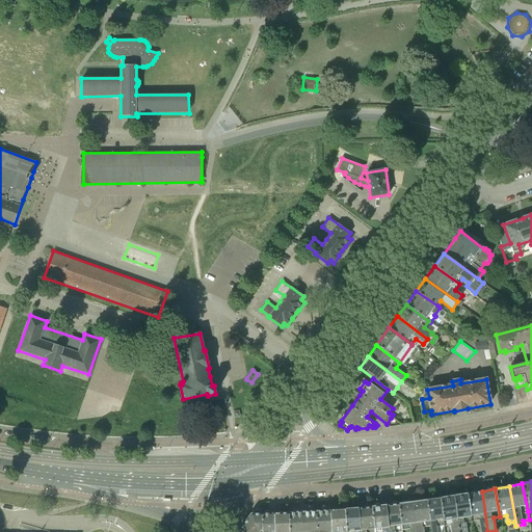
[(480,531),(487,531),(482,491),(468,494),(472,522),(479,520),(480,531)]
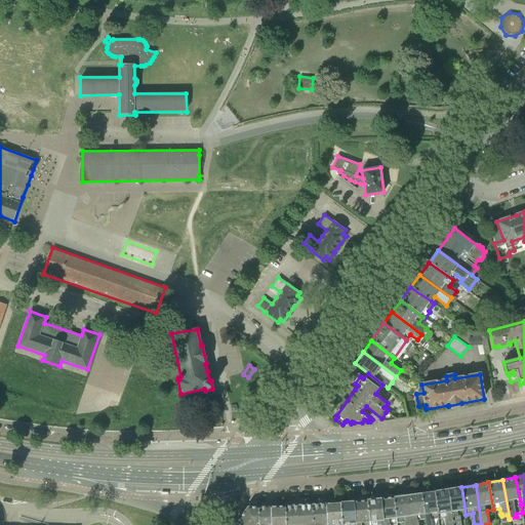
[(448,490),(452,524),(460,524),(459,516),(466,515),(461,487),(448,490)]
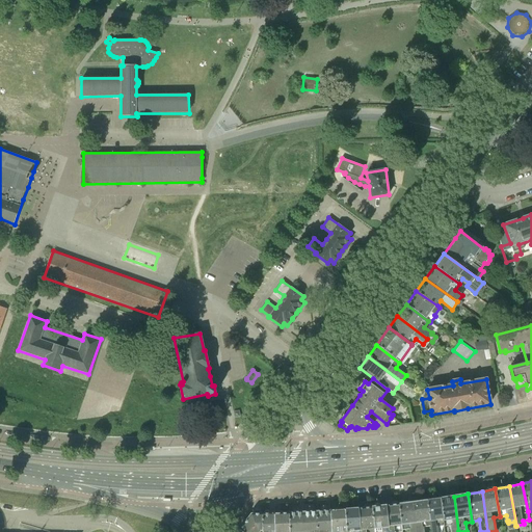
[(451,531),(458,531),(454,497),(441,499),(444,526),(444,527),(450,526),(451,531)]
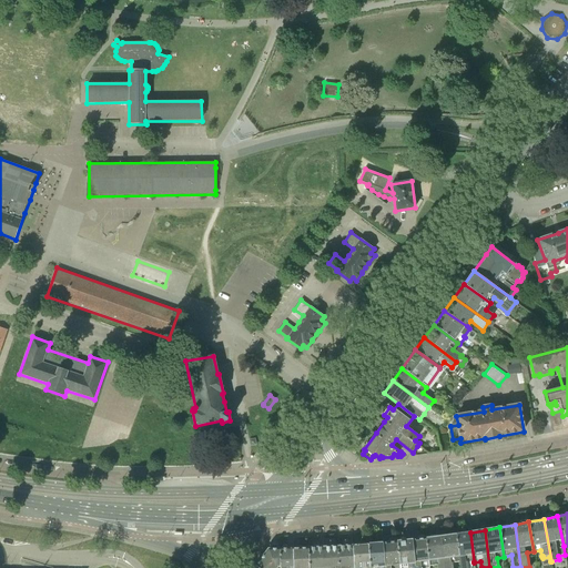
[(467,567),(467,563),(474,561),(470,533),(456,535),(459,563),(459,567),(467,567)]
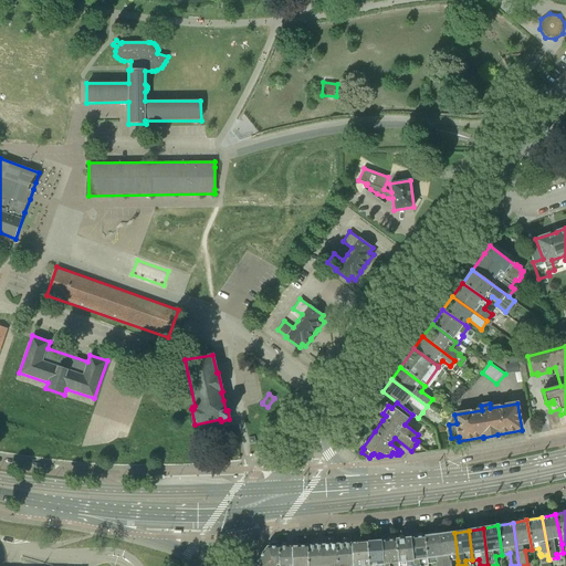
[(451,565),(451,561),(458,561),(454,533),(439,535),(443,565),(451,565)]
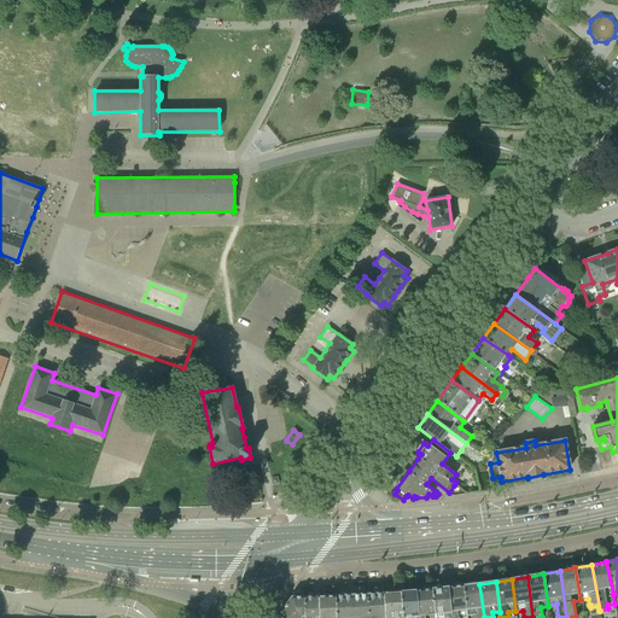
[(474,617),(484,617),(479,584),(464,586),(467,616),(474,614),(474,617)]
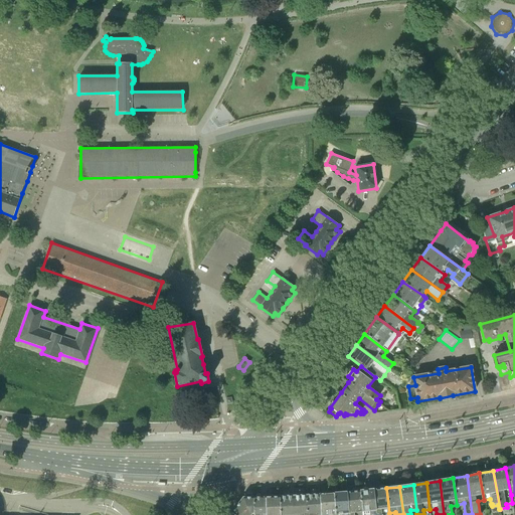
[(389,514),(389,513),(386,488),(373,490),(376,514),(389,514)]
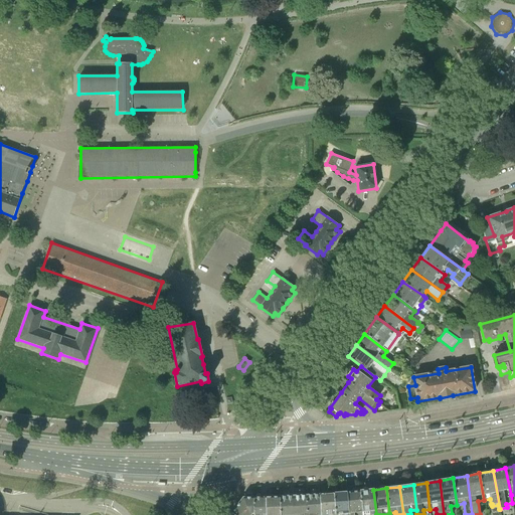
[(376,514),(373,490),(360,491),(362,514),(376,514)]
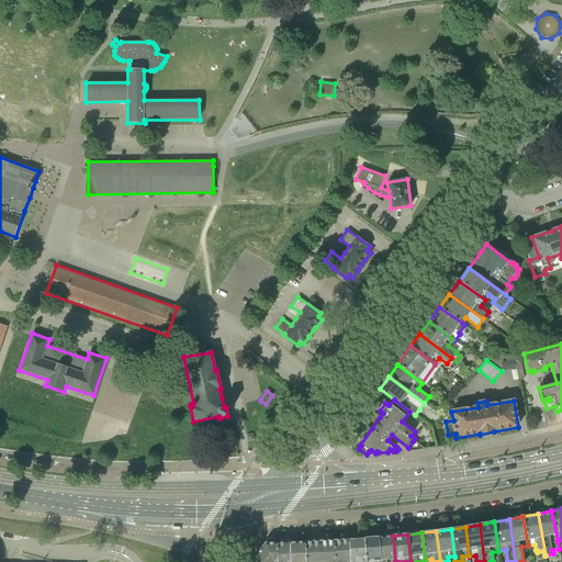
[(377,537),(380,561),(395,561),(393,536),(377,537)]
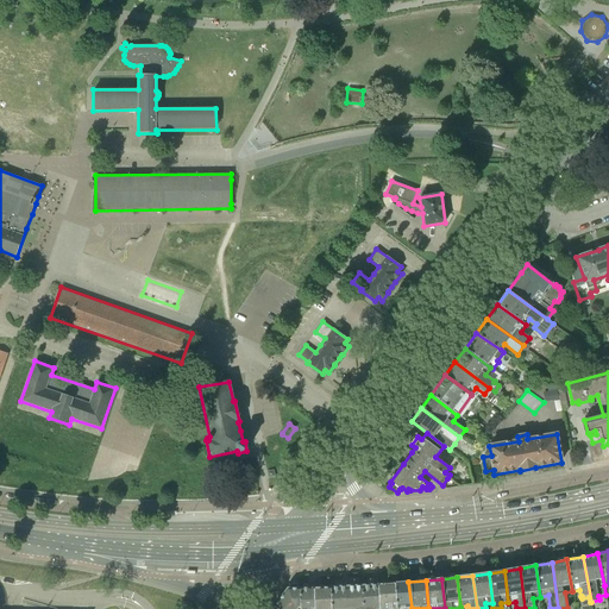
[(412,608),(408,582),(395,583),(397,608),(406,608),(412,608)]
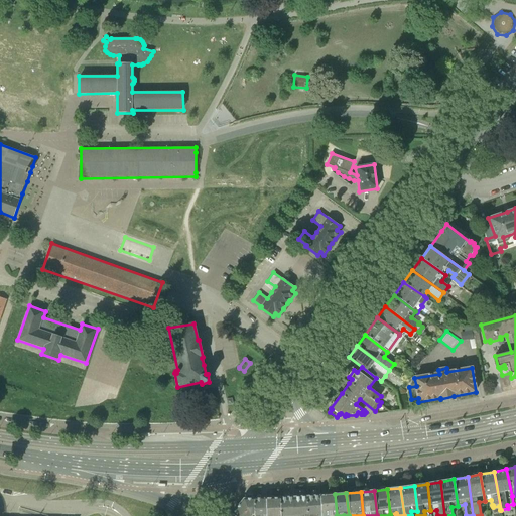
[(320,495),(320,515),(336,515),(337,515),(335,494),(320,495)]
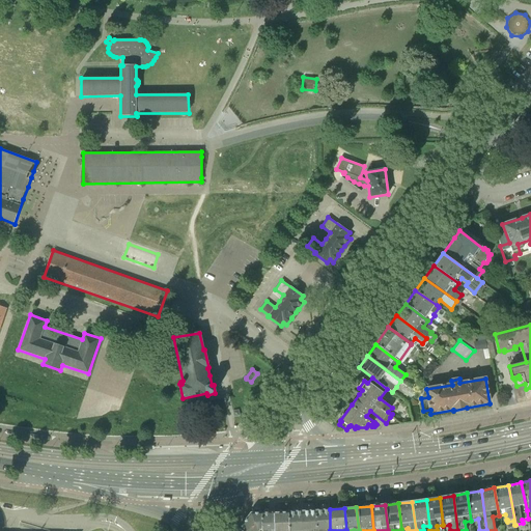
[(330,530),(330,509),(315,510),(316,530),(330,530)]
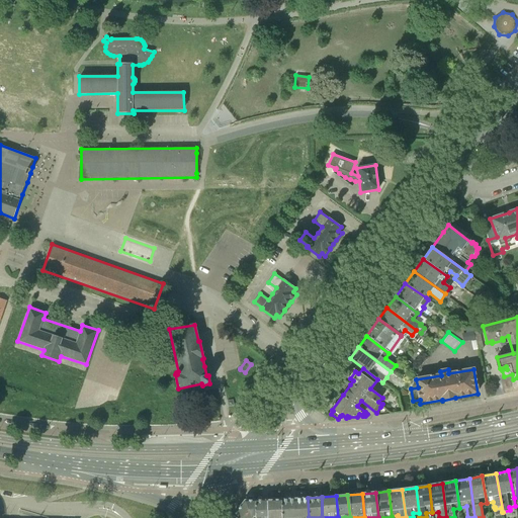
[(309,517),(308,498),(294,499),(294,517),(309,517)]
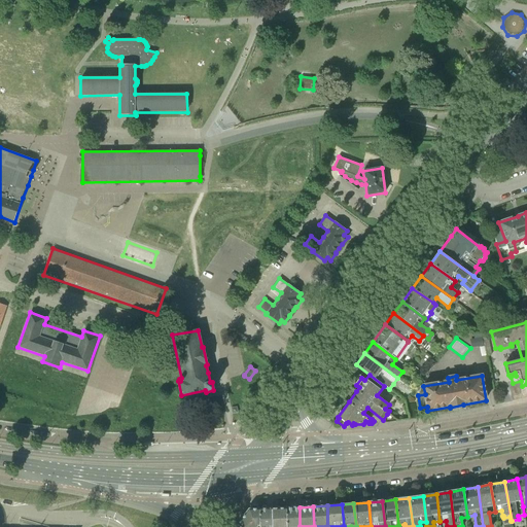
[(300,526),(300,507),(286,508),(286,526),(300,526)]
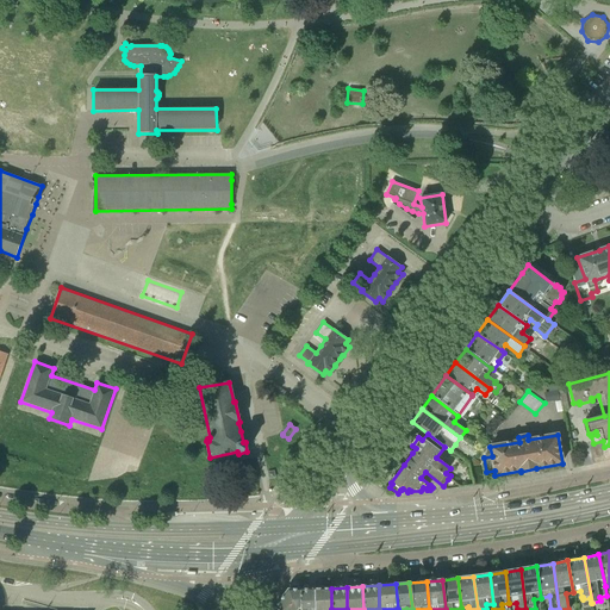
[(298,609),(300,609),(300,589),(288,589),(274,607),(278,609),(298,609)]
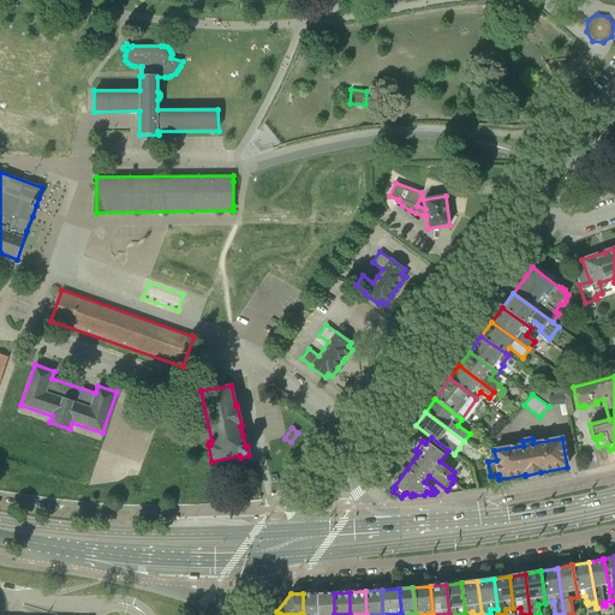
[(318,614),(318,593),(303,593),(303,614),(318,614)]
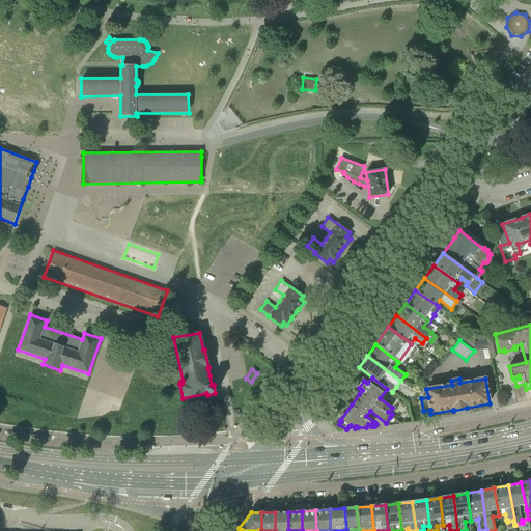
[(288,530),(288,512),(275,512),(275,530),(288,530)]
